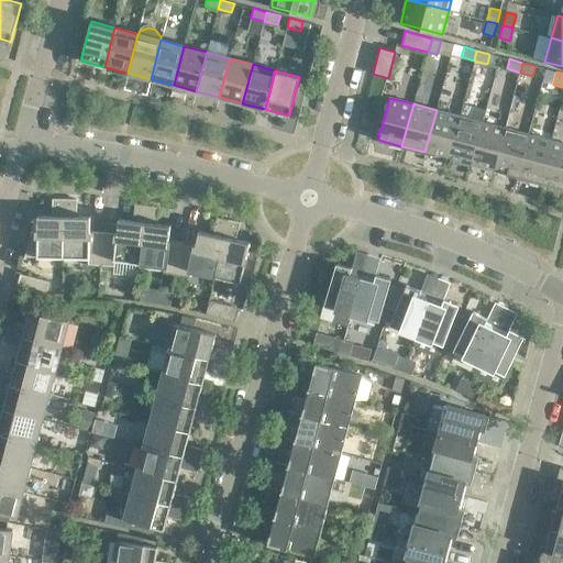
[(460,117),(437,110),(424,152),(449,158),(460,117)]
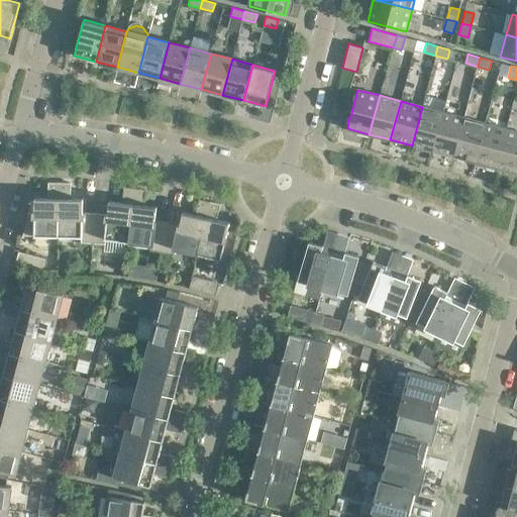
[(442,112),(422,107),(412,145),(432,150),(442,112)]
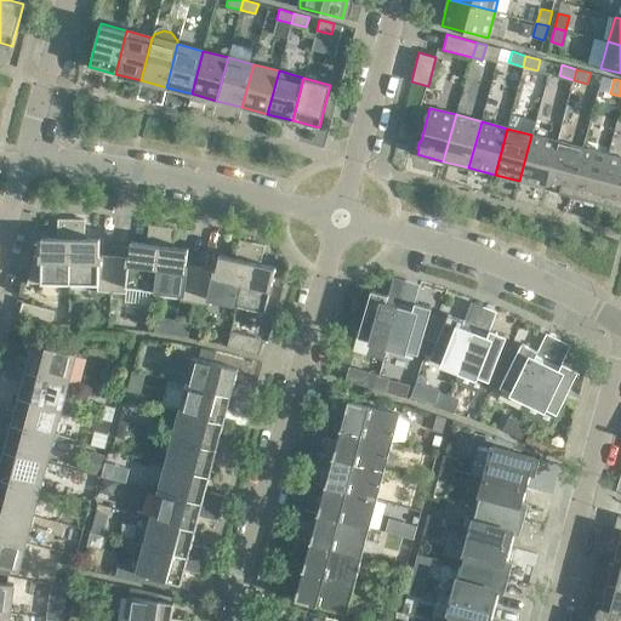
[(558,142),(531,135),(519,181),(545,188),(558,142)]
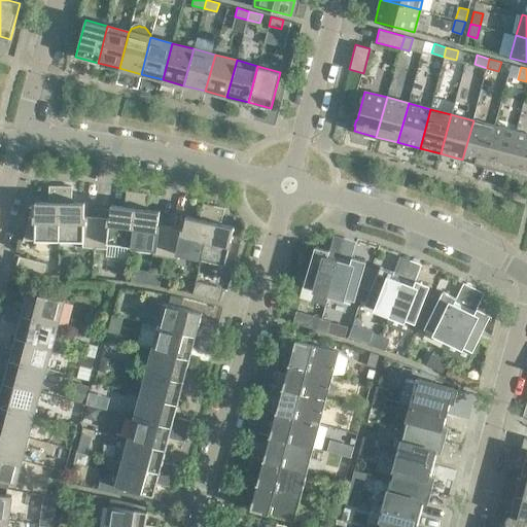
[(494,126),(473,120),(462,160),(484,165),(494,126)]
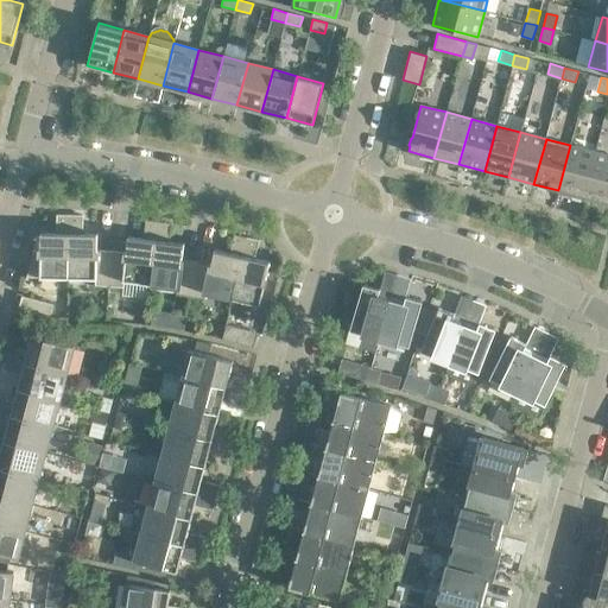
[(595,152),(570,145),(558,190),(583,197),(595,152)]
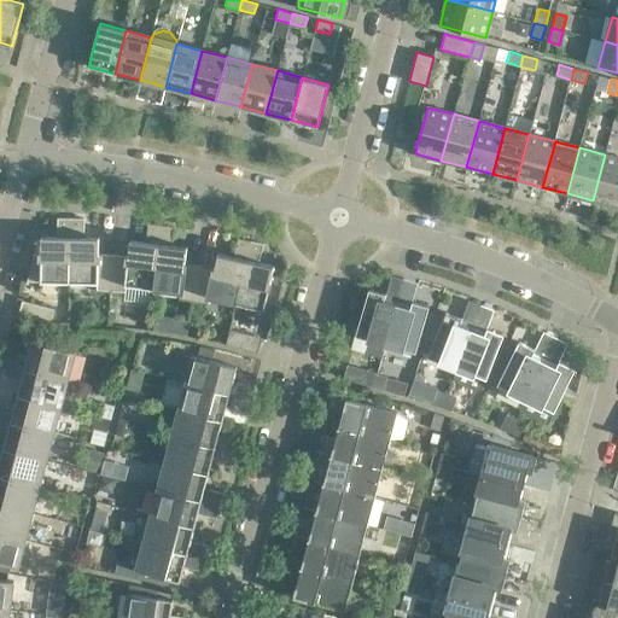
[(617,157),(605,155),(593,200),(617,207),(617,157)]
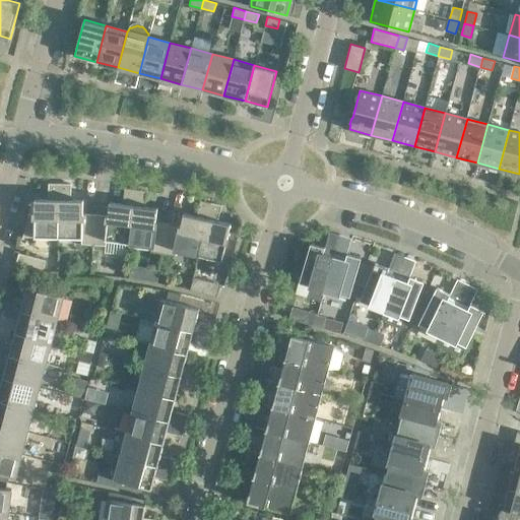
[(60,184),(49,183),(49,185),(52,185),(52,188),(49,188),(48,195),(52,195),(52,200),(37,199),(37,198),(36,198),(35,216),(29,216),(29,215),(28,215),(22,238),(23,238),(24,237),(58,238),(60,184)]
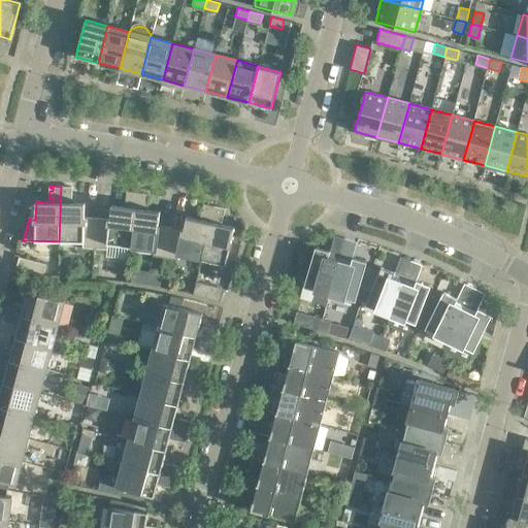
[(72,187),(61,187),(59,241),(83,242),(83,248),(95,249),(97,218),(85,217),(85,202),(84,202),(84,203),(68,203),(68,199),(71,199),(72,191),(68,191),(68,188),(72,188),(72,187)]
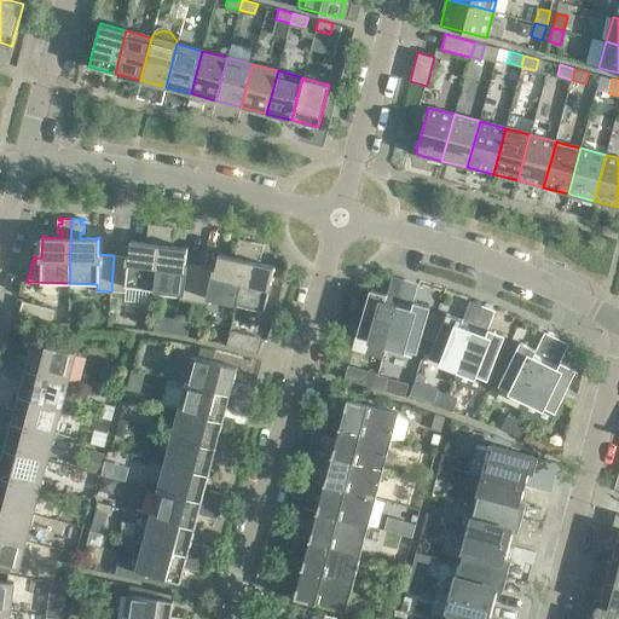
[(161,225),(149,224),(148,225),(152,225),(152,229),(148,229),(146,238),(151,238),(150,243),(132,241),(132,239),(131,239),(128,256),(114,255),(111,291),(126,291),(126,285),(154,289),(161,225)]
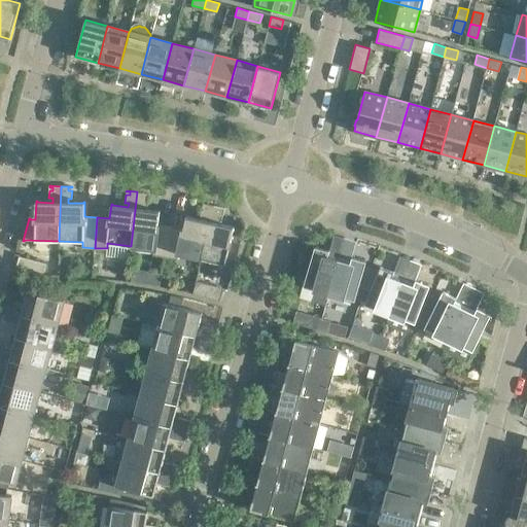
[(148,194),(137,191),(131,246),(153,249),(152,254),(165,257),(171,226),(157,224),(160,210),(159,210),(159,211),(143,209),(143,205),(147,205),(148,198),(144,197),(145,194),(148,195),(148,194)]
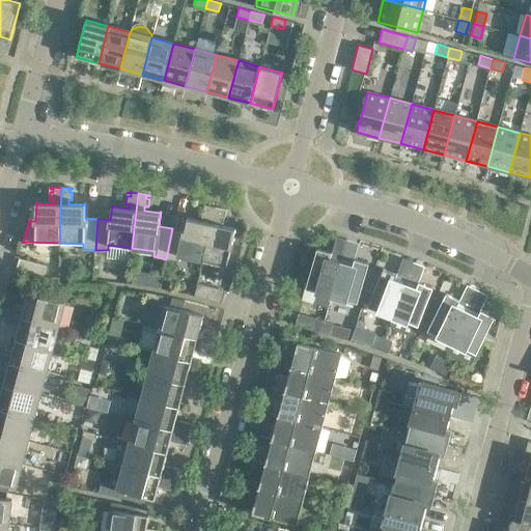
[(215,206),(204,204),(203,205),(207,206),(206,210),(203,208),(201,217),(204,217),(203,221),(189,218),(189,217),(188,217),(185,230),(172,228),(166,259),(178,261),(179,255),(202,261),(215,206)]
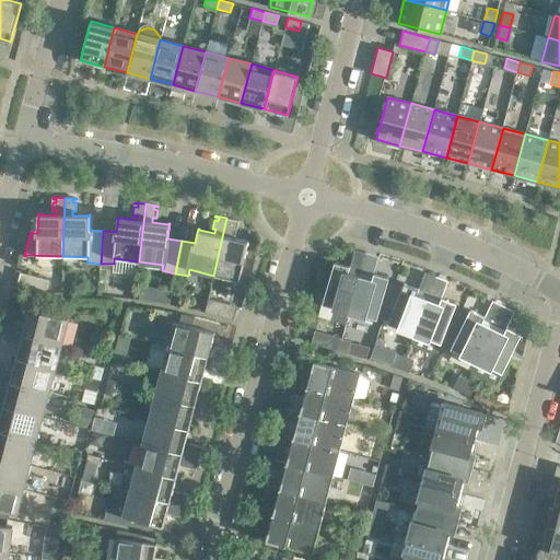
[(238,221),(226,218),(213,276),(238,281),(248,241),(247,240),(247,241),(231,237),(232,233),(235,234),(237,225),(234,224),(234,221),(238,222),(238,221)]
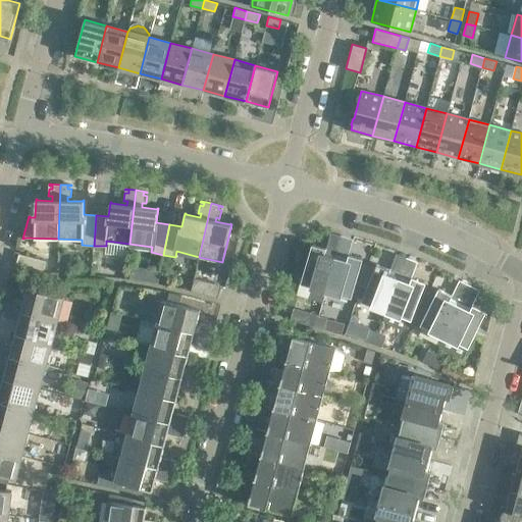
[(326,249),(311,245),(301,283),(312,286),(309,299),(322,302),(325,291),(334,259),(324,256),(326,249)]
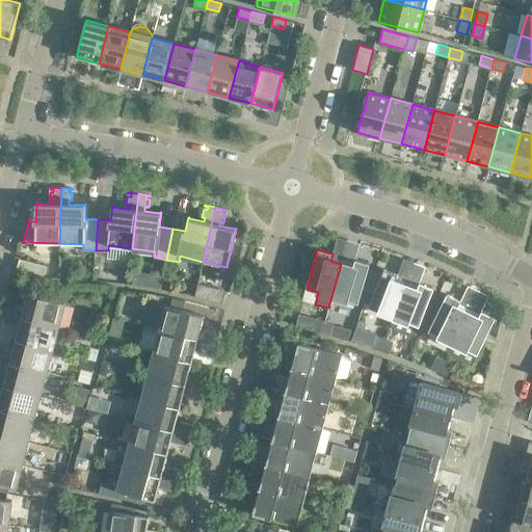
[(47,266),(19,259),(16,271),(43,278),(47,266)]
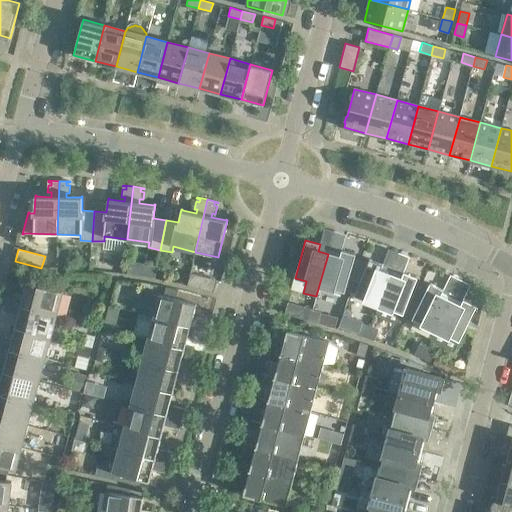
[(355,254),(341,250),(339,257),(328,254),(319,285),(344,292),(355,254)]
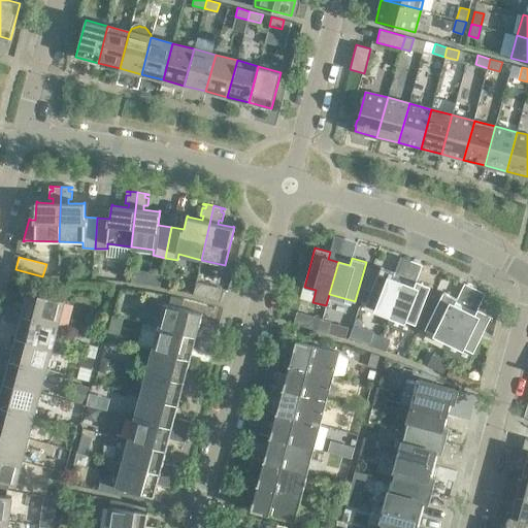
[(381,267),(365,304),(391,315),(402,284),(392,279),(394,272),(381,267)]
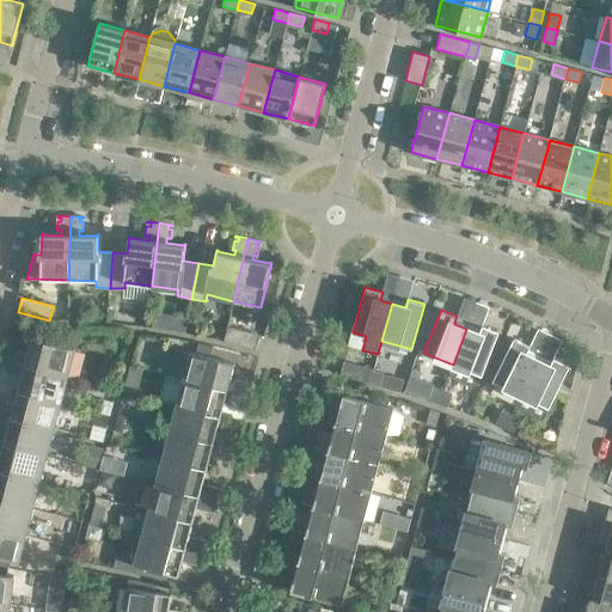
[(499,331),(482,325),(479,334),(466,329),(453,365),(450,373),(453,378),(458,381),(466,385),(472,385),(478,384),(489,356),(495,360),(503,341),(496,337),(499,331)]
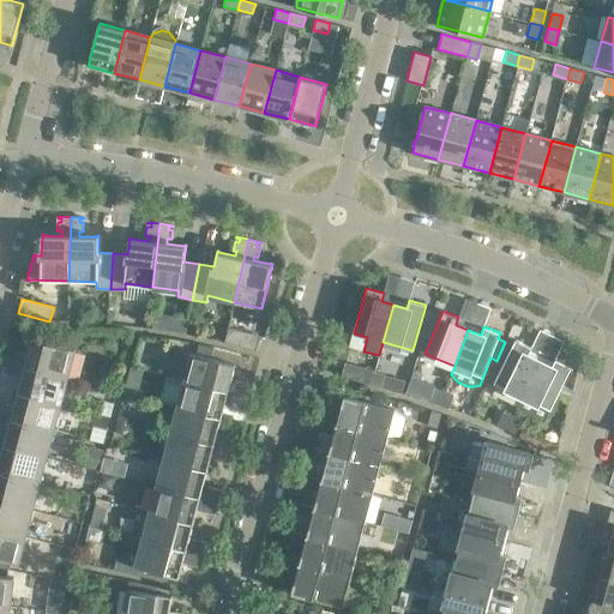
[(228,327),(224,342),(256,350),(260,336),(228,327)]
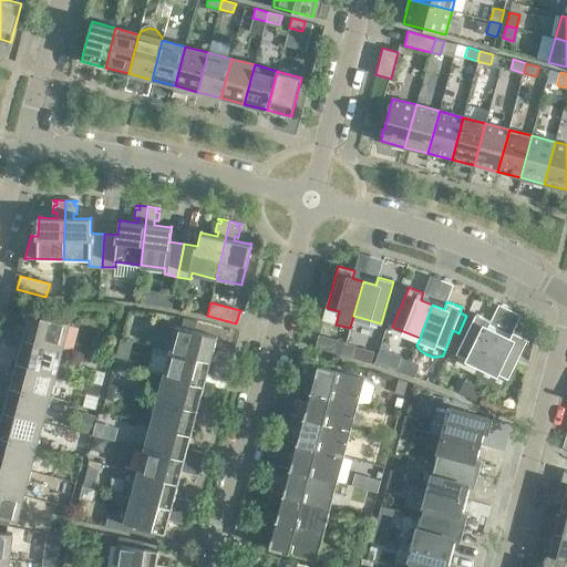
[(69,323),(29,312),(24,328),(20,327),(21,325),(8,321),(4,333),(62,349),(69,323)]
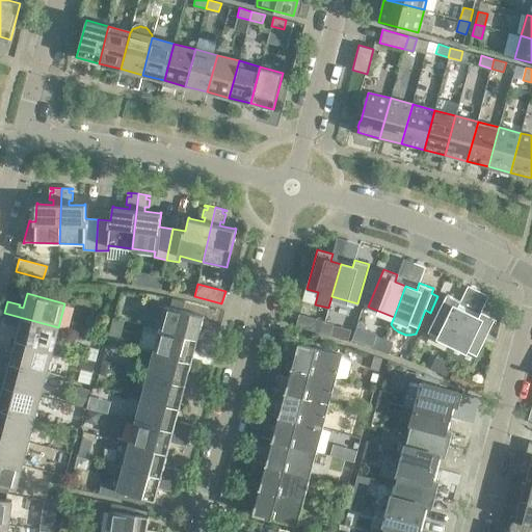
[(460,300),(447,294),(444,299),(437,296),(430,313),(436,315),(428,330),(453,343),(468,313),(457,308),(460,300)]
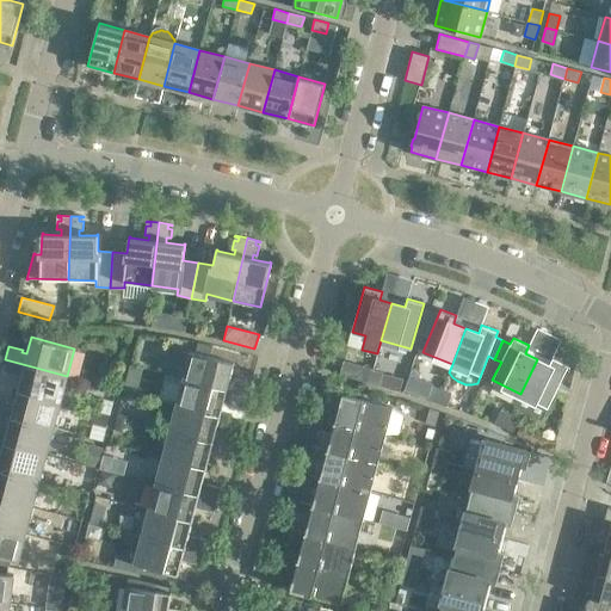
[(234,363),(191,351),(184,378),(245,395),(248,382),(235,378),(234,381),(229,380),(234,363)]
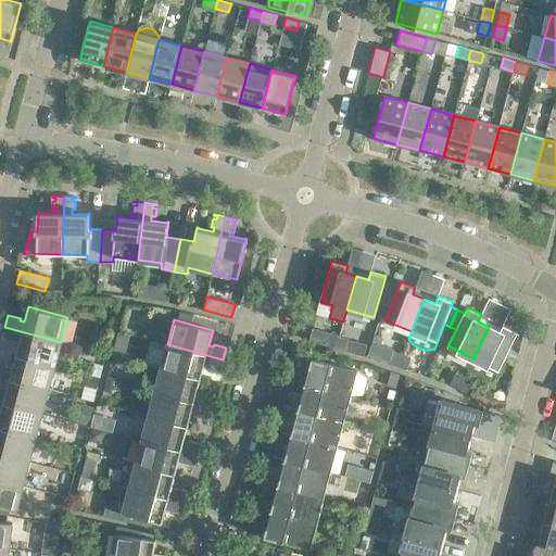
[(517,332),(503,325),(500,332),(489,327),(474,358),(498,370),(517,332)]
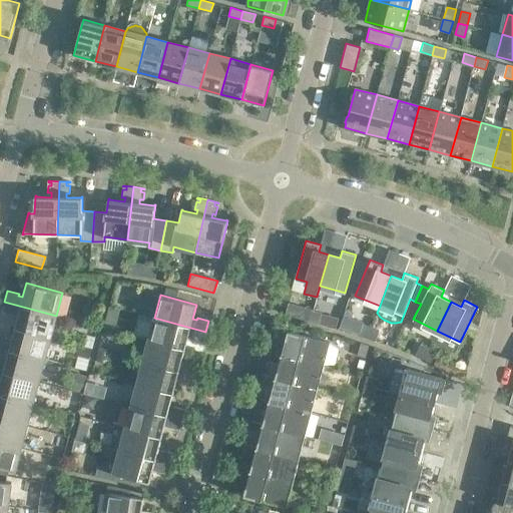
[(56,316),(4,302),(2,312),(13,316),(14,314),(18,315),(14,328),(50,338),(56,316)]
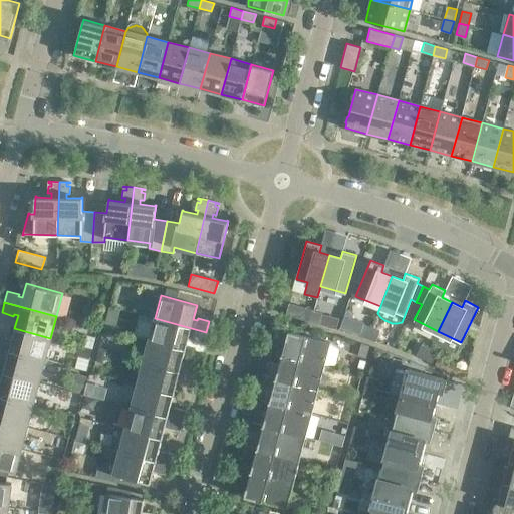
[(289,304),(286,316),(310,322),(313,311),(289,304)]
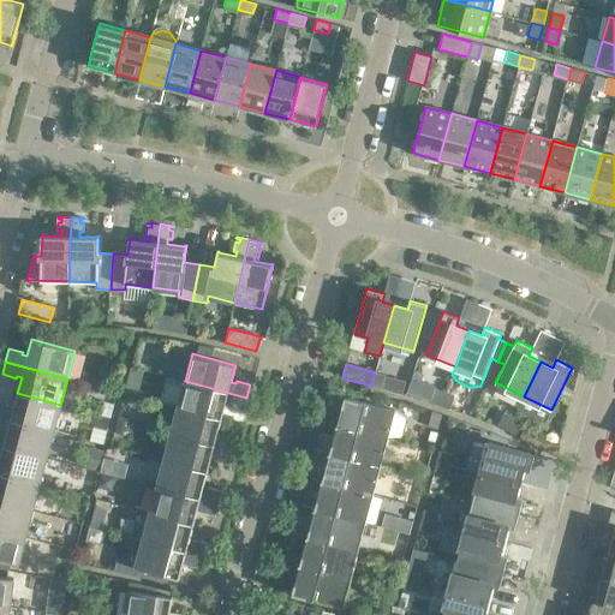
[(131,366),(124,393),(137,396),(144,370),(131,366)]
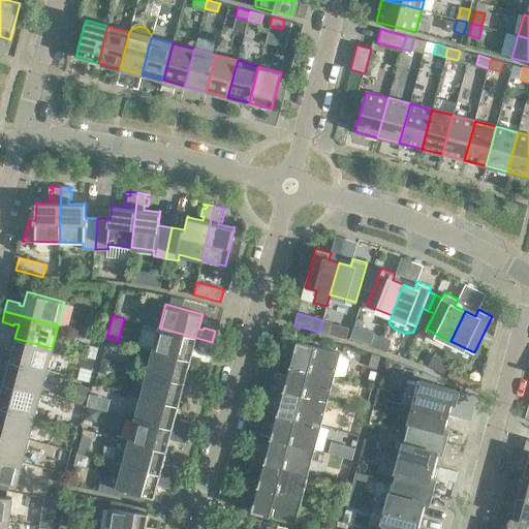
[(331,322),(322,320),(319,332),(328,334),(331,322)]
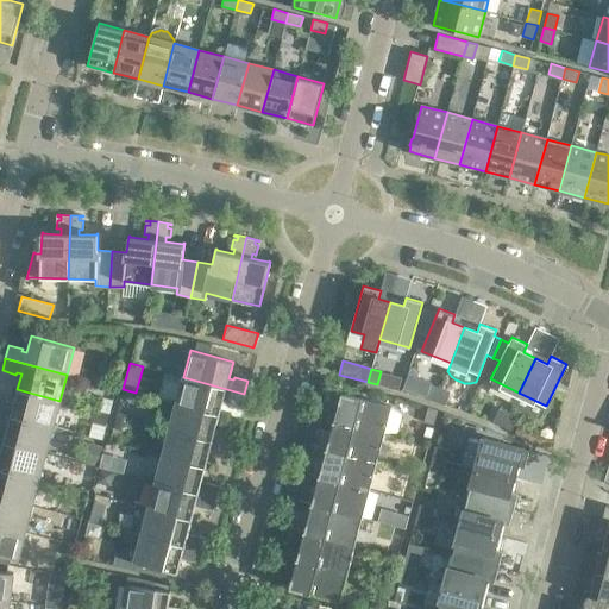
[(431,384),(432,382),(408,374),(402,389),(426,397),(431,384)]
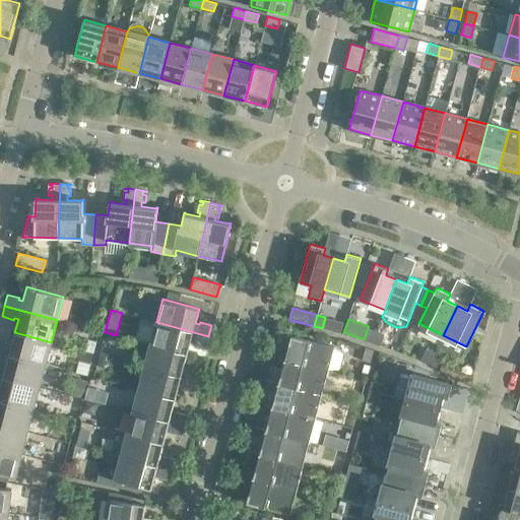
[(208,336),(156,322),(150,344),(187,354),(191,340),(195,341),(194,343),(206,346),(208,336)]
